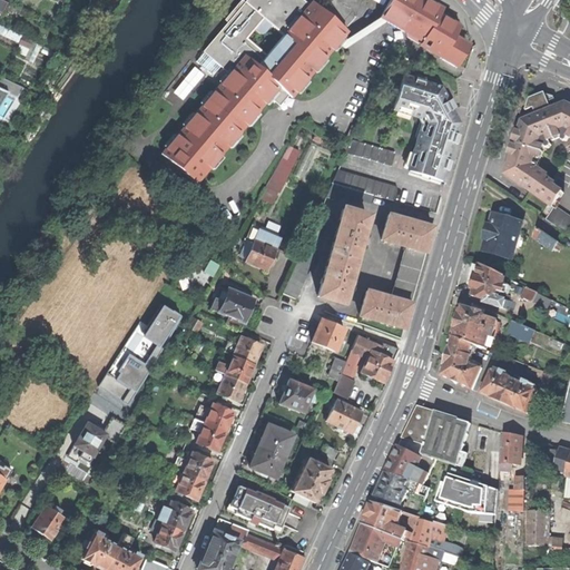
[(247,0),(245,3),(241,0),(225,19),(228,22),(196,60),(213,75),(220,65),(222,66),(220,67),(226,71),(227,70),(229,72),(160,153),(169,160),(166,165),(174,172),(177,167),(196,183),(269,98),(275,102),(284,91),(292,97),(338,42),(343,38),(347,32),(312,2),(308,6),(301,0),(247,0)]
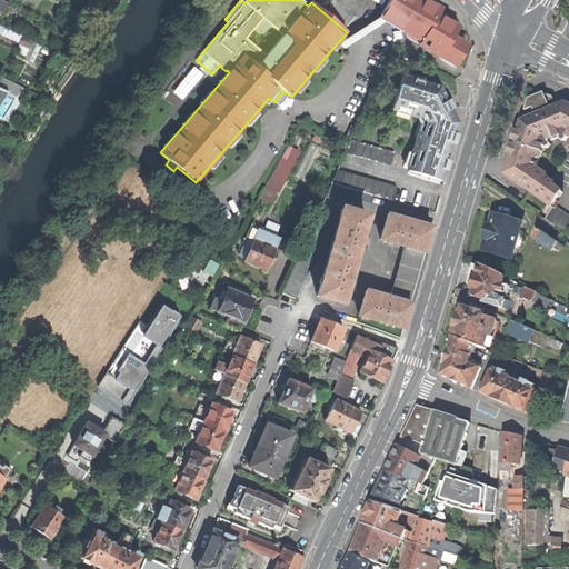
[(439,58),(455,67),(466,48),(460,45),(462,41),(452,36),(459,26),(439,13),(442,9),(426,0),(389,0),(380,18),(386,21),(405,32),(405,36),(417,42),(421,41),(423,38),(443,50),(439,58)]
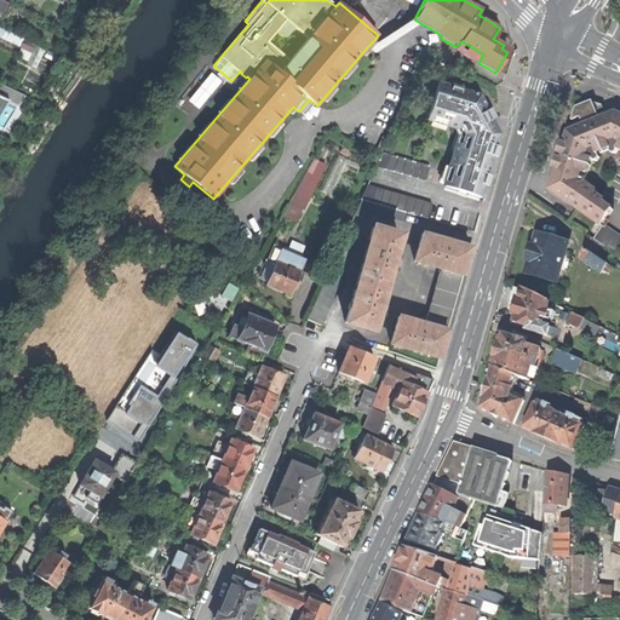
[(378,46),(373,41),(368,46),(378,55),(420,23),(414,19),(378,46)]
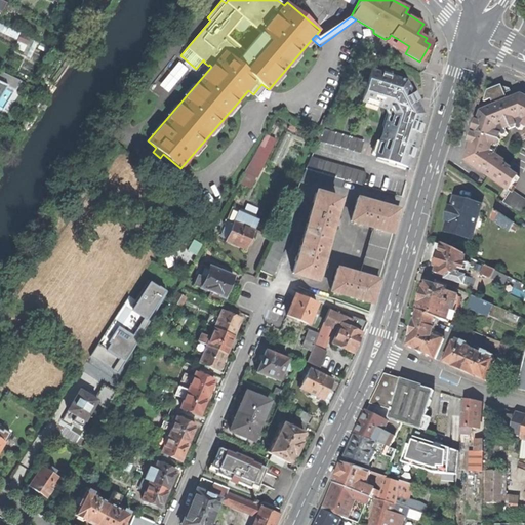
[(172,92),(192,69),(179,59),(160,82),(172,92)]
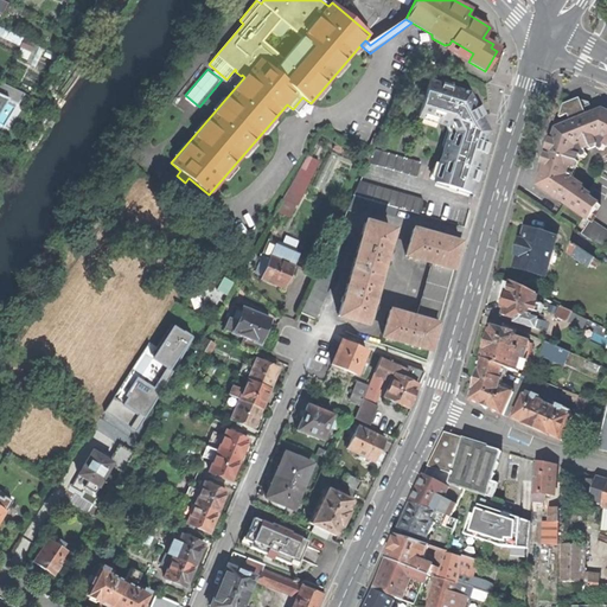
[(481,116),(485,114),(483,110),(480,106),(477,107),(468,93),(451,87),(452,84),(443,81),(442,84),(429,80),(420,114),(442,121),(443,115),(446,116),(449,116),(447,122),(449,122),(452,129),(435,183),(471,192),(474,180),(477,171),(481,157),(483,153),(486,142),(490,131),(481,116)]
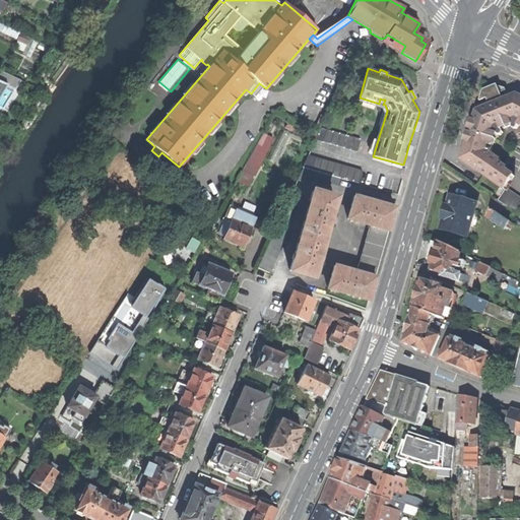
[(483,91),(480,102),(488,100),(501,93),(507,91),(507,89),(503,87),(495,86),(483,91)]
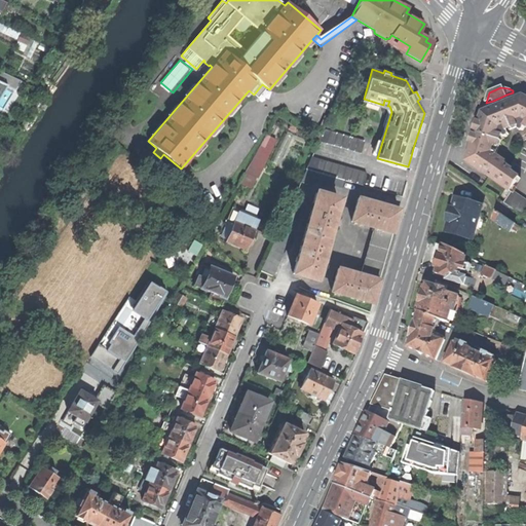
[(506,95),(493,101),(496,108),(510,102),(506,95)]
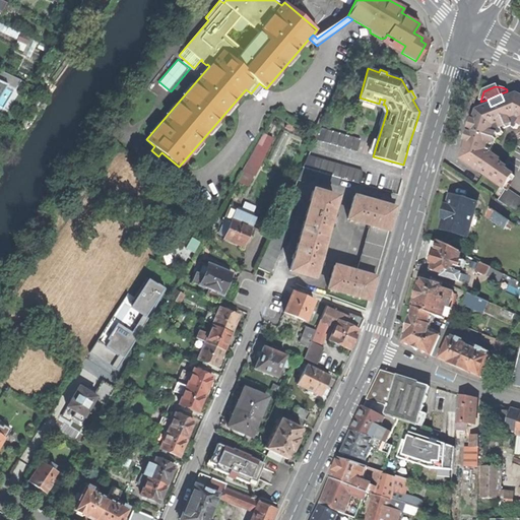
[(471,130),(470,134),(496,142),(498,135),(501,136),(504,133),(503,130),(512,126),(514,129),(518,129),(519,126),(519,95),(518,95),(504,101),(491,107),(477,112),(474,121),(471,130)]
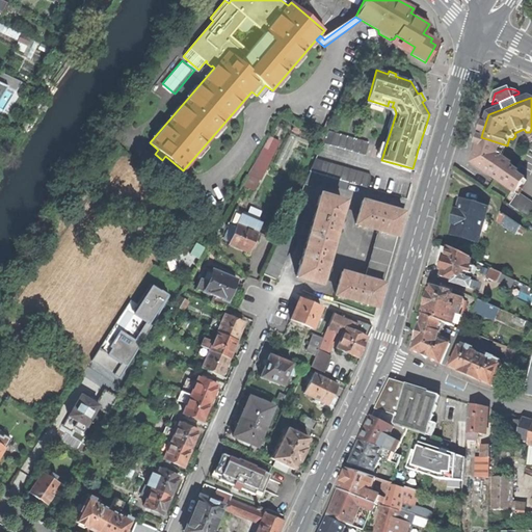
[(323,143),(329,144),(334,132),(328,130),(323,143)]
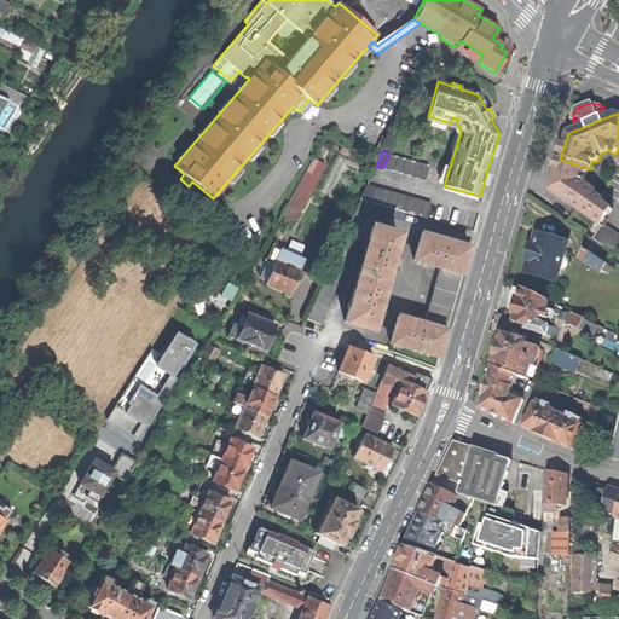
[(388,154),(383,168),(392,171),(395,156),(388,154)]
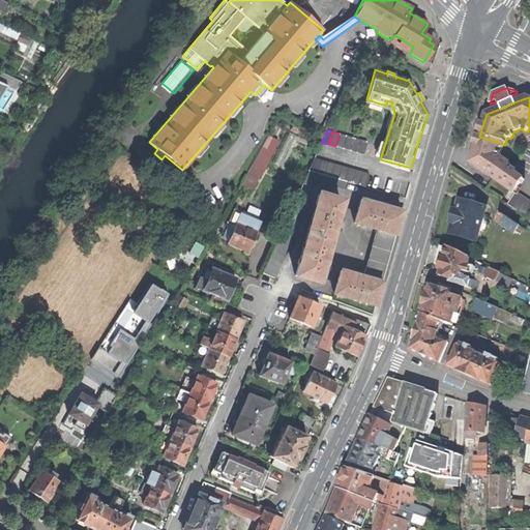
[(342,148),(346,135),(339,134),(335,146),(342,148)]
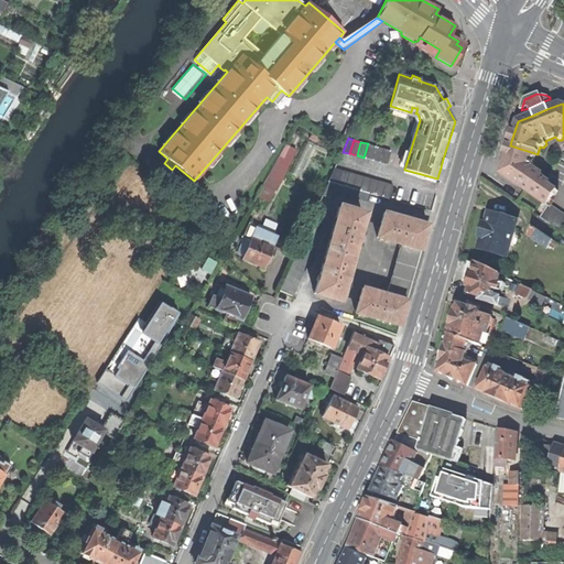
[(371,160),(375,145),(368,143),(364,158),(371,160)]
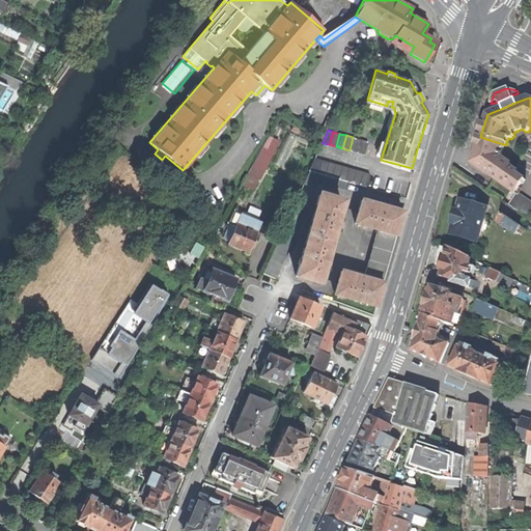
[(253,167),(252,166),(242,184),(251,189),(260,171),(262,172),(280,142),(271,137),(258,161),(257,160),(253,167)]
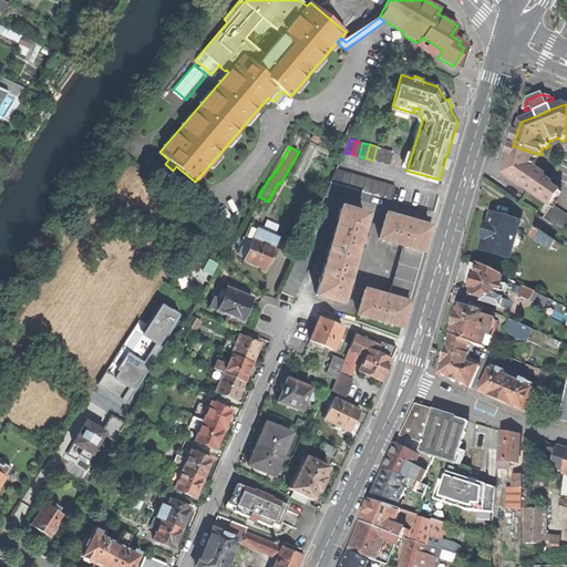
[(377,146),(373,161),(380,163),(384,148),(377,146)]
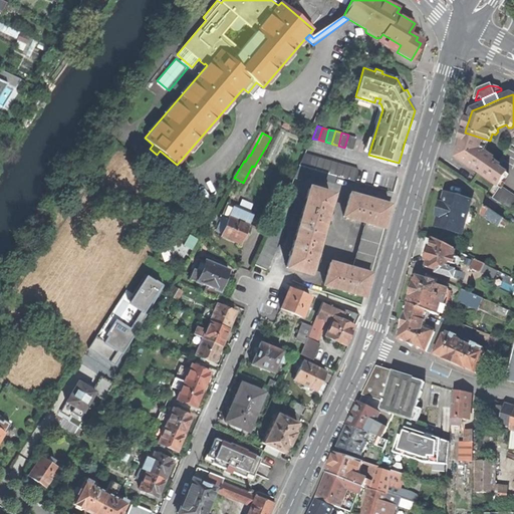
[(483,177),(500,188),(501,187),(509,175),(501,169),(502,167),(494,162),(496,159),(486,153),(490,141),(465,133),(462,141),(461,146),(456,159),(473,170),(474,171),(476,171),(477,170),(478,168),(478,171),(479,172),(481,173),(482,174),(484,173),(483,175),(483,176),(483,177)]
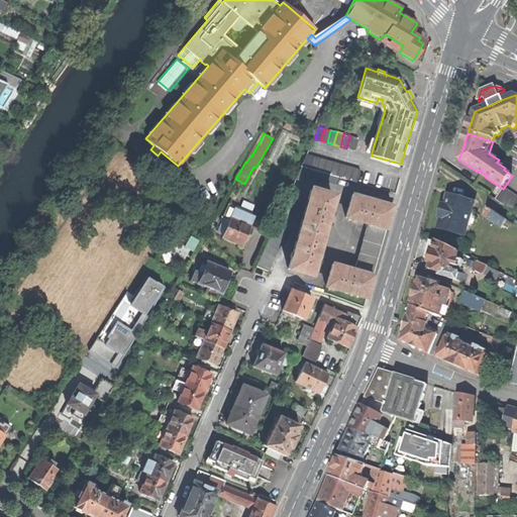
[(354,150),(357,137),(350,135),(346,148),(354,150)]
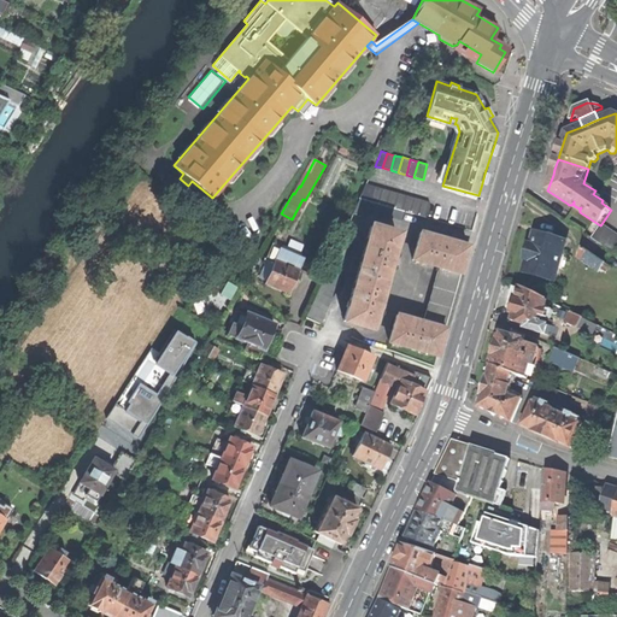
[(360,199),(369,201),(374,186),(364,183),(360,199)]
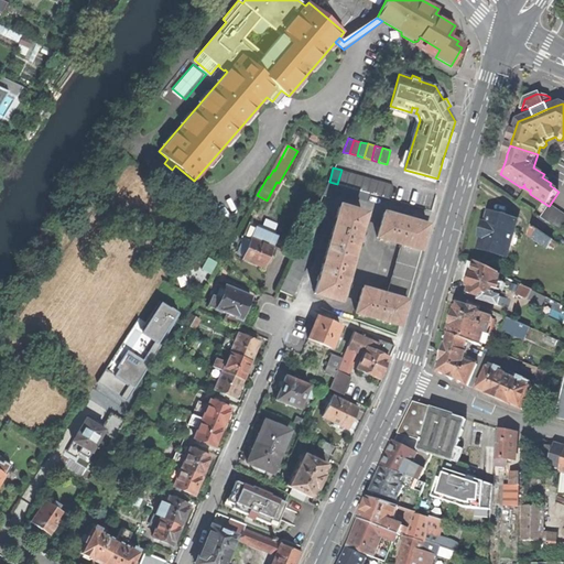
[(349,172),(342,170),(337,184),(345,186),(349,172)]
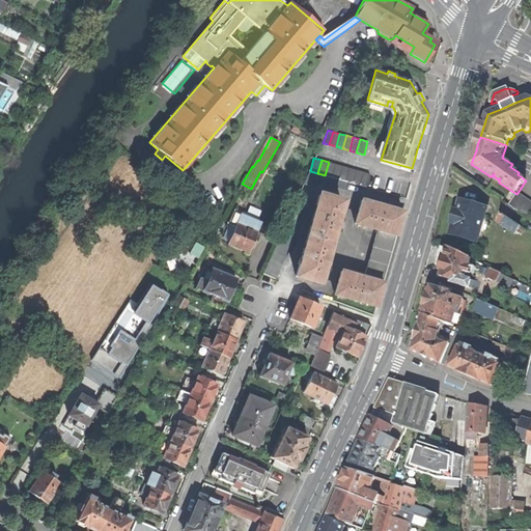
[(325,175),(331,177),(335,164),(329,162),(325,175)]
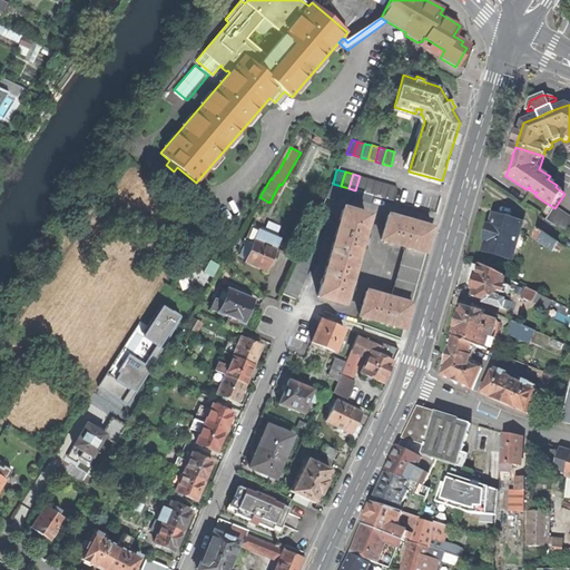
[(355,190),(363,193),(367,178),(360,176),(355,190)]
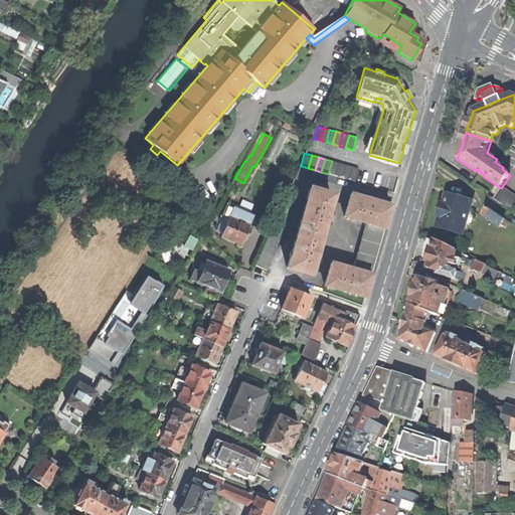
[(339,163),(332,161),(328,174),(335,176),(339,163)]
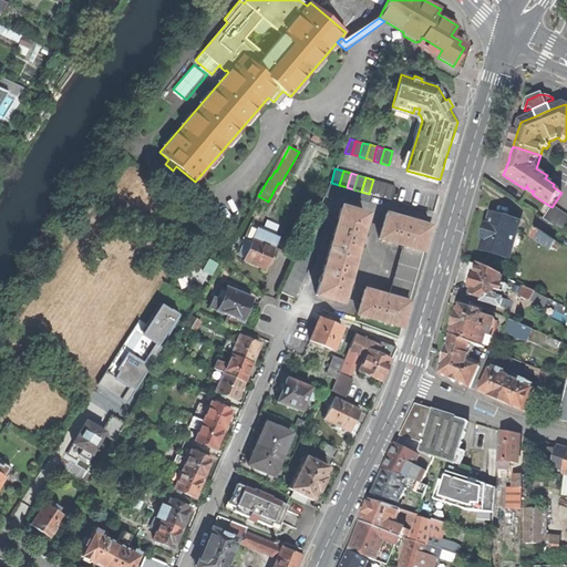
[(373,179),(369,194),(372,194),(375,195),(380,182),(373,179)]
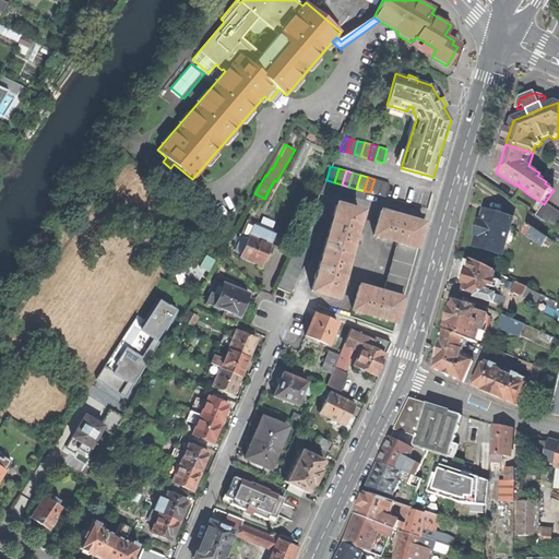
[(370,192),(378,194),(381,181),(375,179),(370,192)]
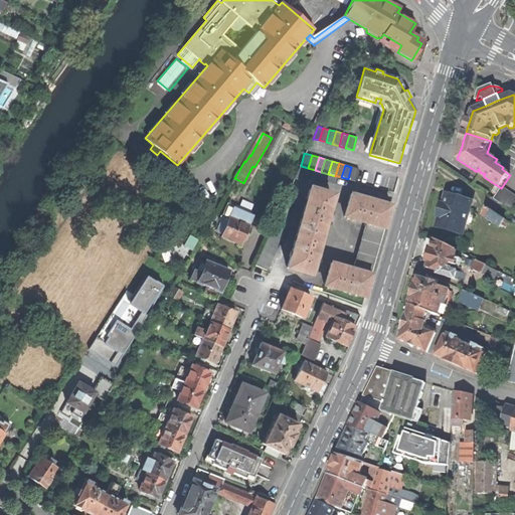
[(336,184),(338,176),(335,176),(328,174),(321,172),(315,170),(308,168),(301,166),(299,166),(294,178),(301,181),(304,174),(336,184)]
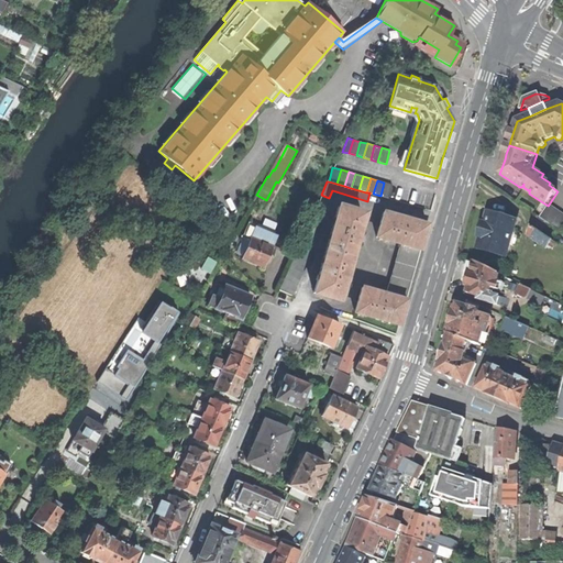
[(392,185),(384,183),(381,196),(387,198),(392,185)]
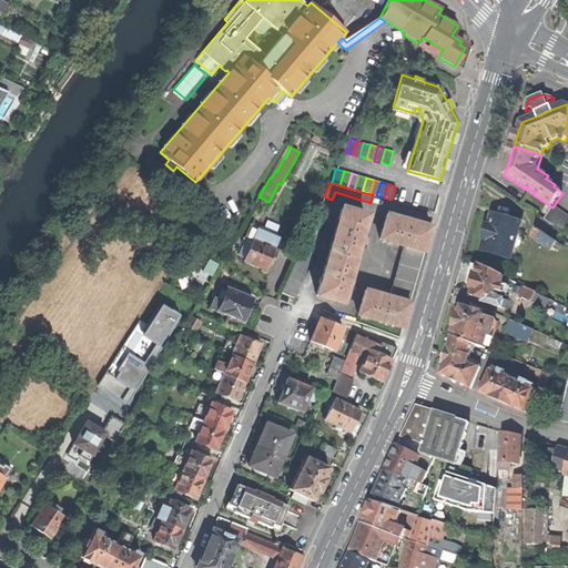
[(220,209),(226,219),(233,214),(226,204),(220,209)]
